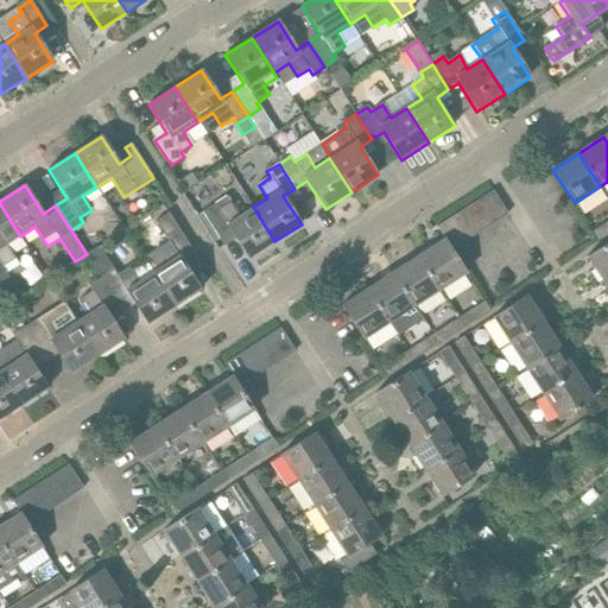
[(494,223),(508,215),(493,191),(479,200),(494,223)]
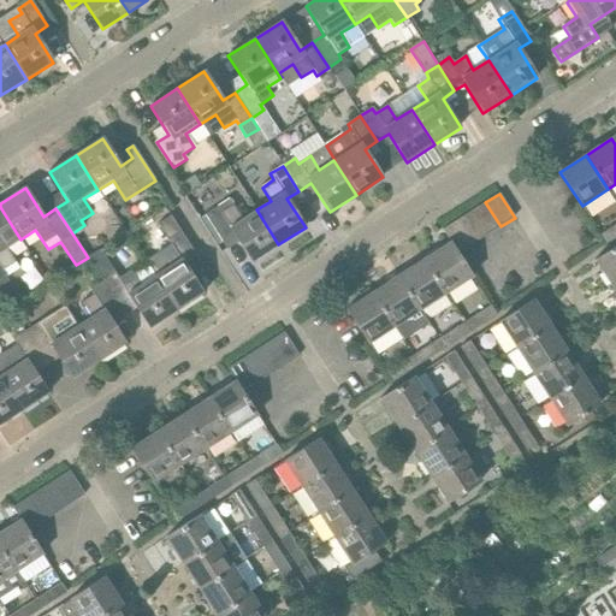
[(486,236),(501,226),(485,202),(471,212),(486,236)]
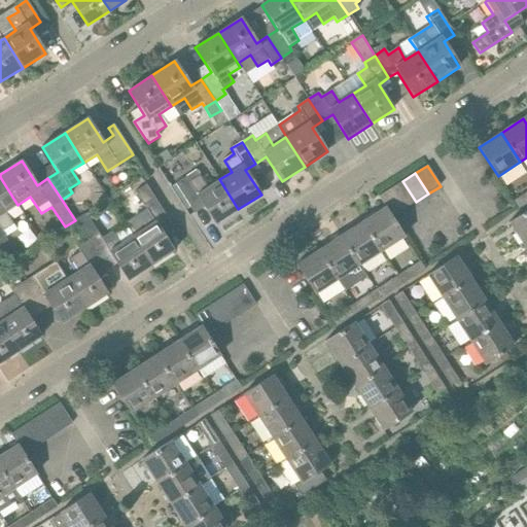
[(215,224),(238,209),(219,179),(207,187),(200,176),(189,182),(186,178),(175,184),(189,206),(200,200),(215,224)]
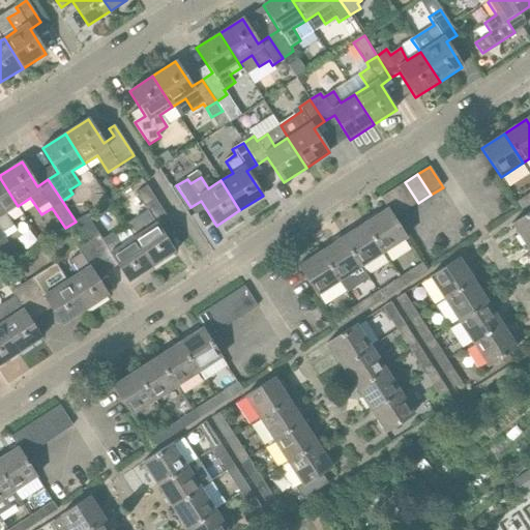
[(0,241),(17,231),(5,214),(18,206),(0,178),(0,241)]
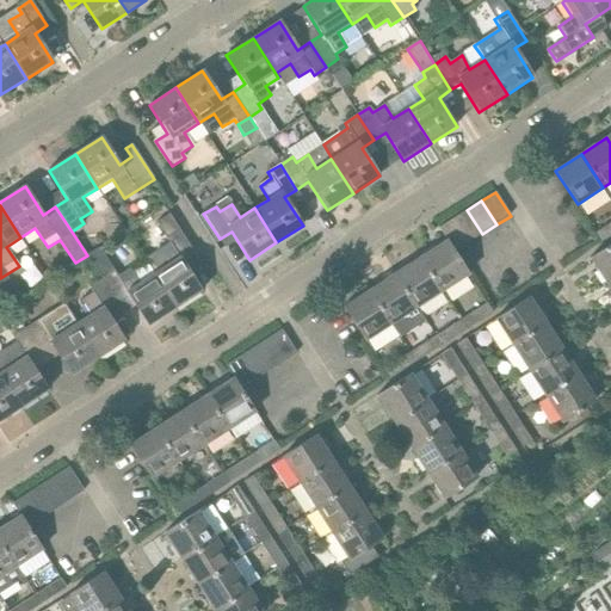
[(468,242),(482,234),(467,210),(452,220),(468,242)]
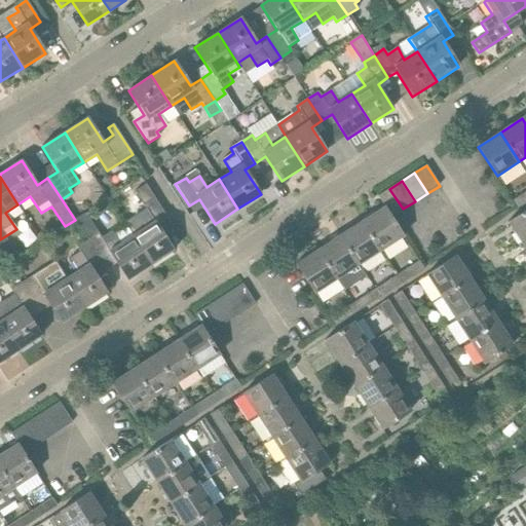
[(135,192),(143,203),(154,197),(146,185),(135,192)]
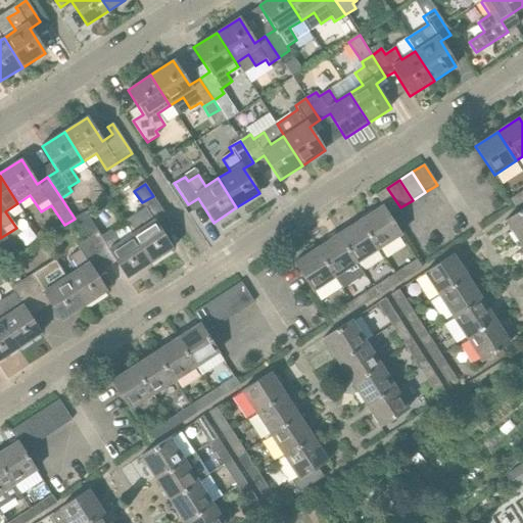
[(388,216),(400,207),(387,188),(376,195),(382,205),(388,216)]
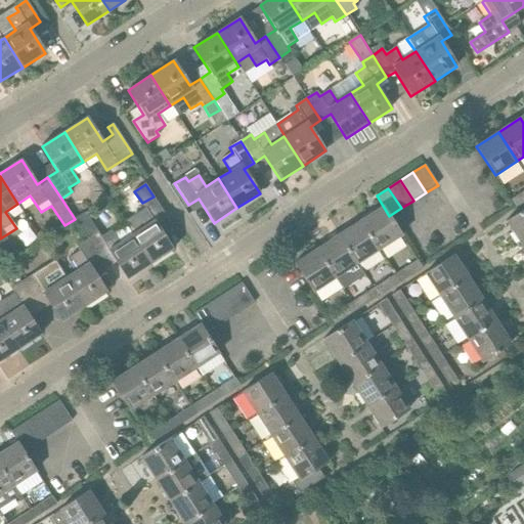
[(523,202),(523,193),(523,191),(511,200),(516,208),(523,202)]
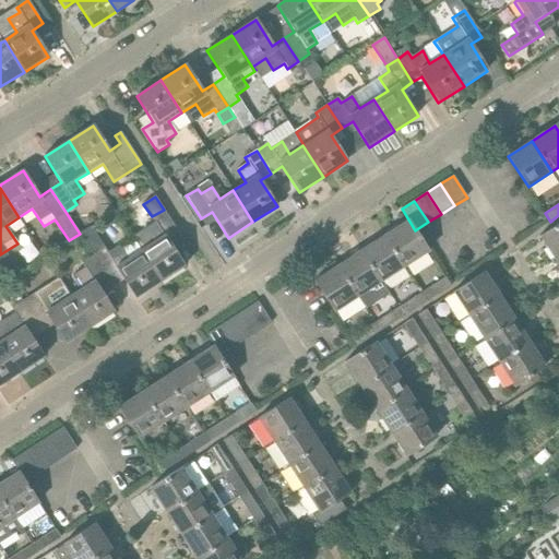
[(153,242),(140,250),(161,281),(183,265),(167,239),(179,233),(164,210),(141,224),(153,242)]
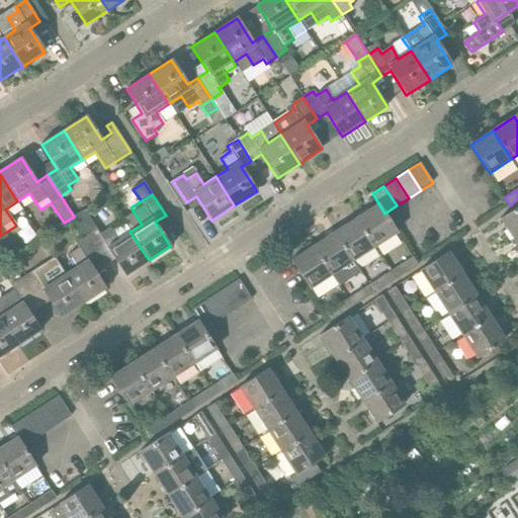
[(356,218),(375,247),(398,233),(384,213),(378,203),(356,218)]
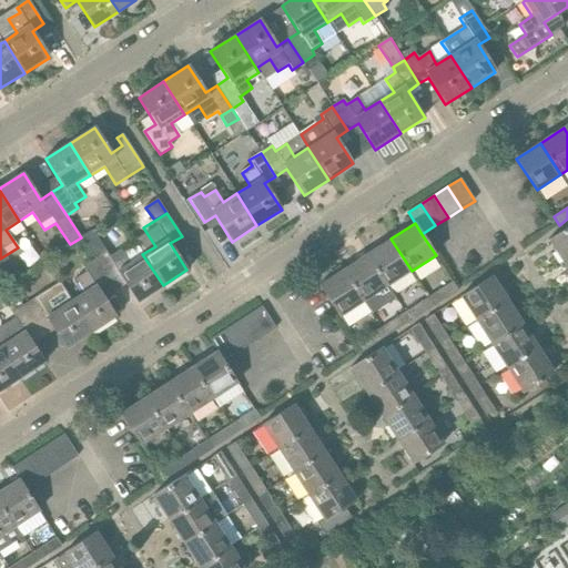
[(564,264),(567,261),(567,226),(548,240),(564,264)]
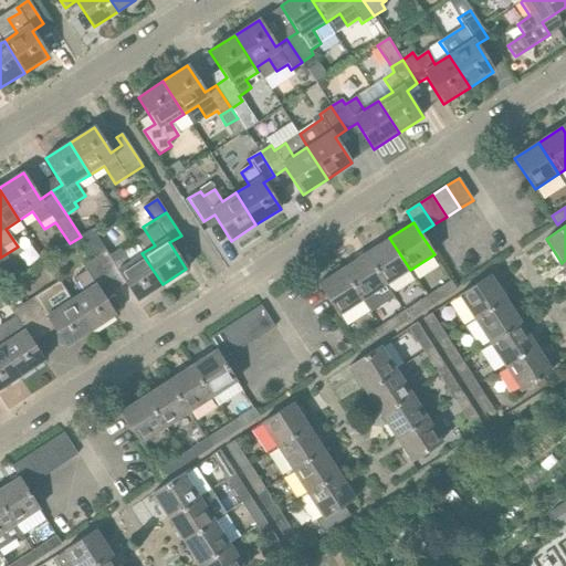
[(386,285),(410,270),(389,238),(366,253),(386,285)]
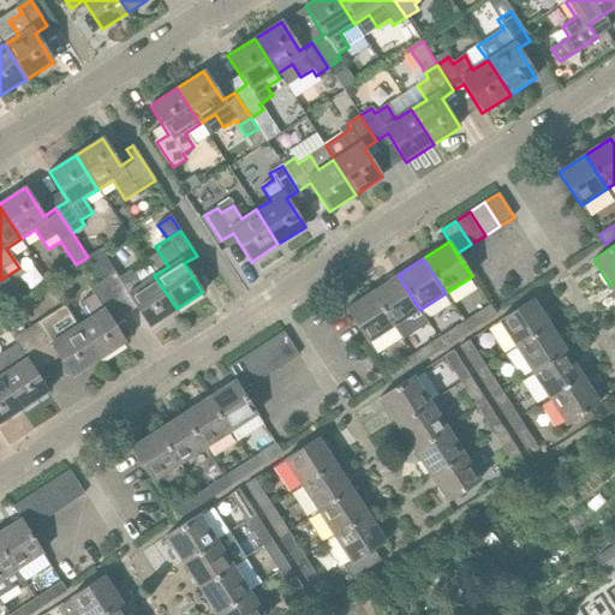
[(149,327),(177,309),(154,275),(139,285),(130,272),(119,279),(115,274),(103,281),(119,305),(131,298),(149,327)]
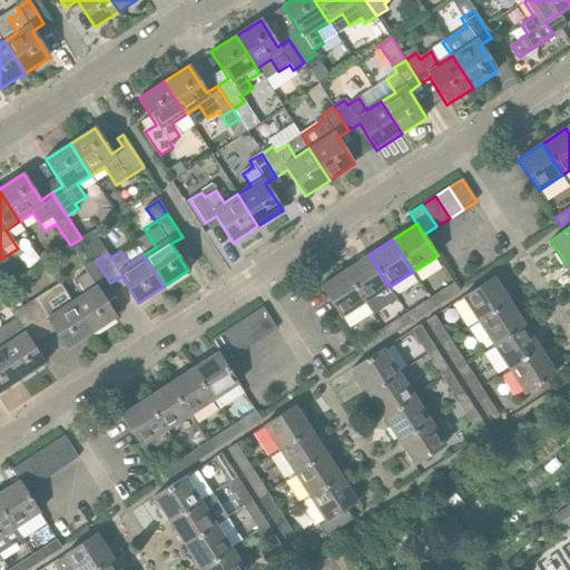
[(365,303),(389,287),(369,255),(344,271),(365,303)]
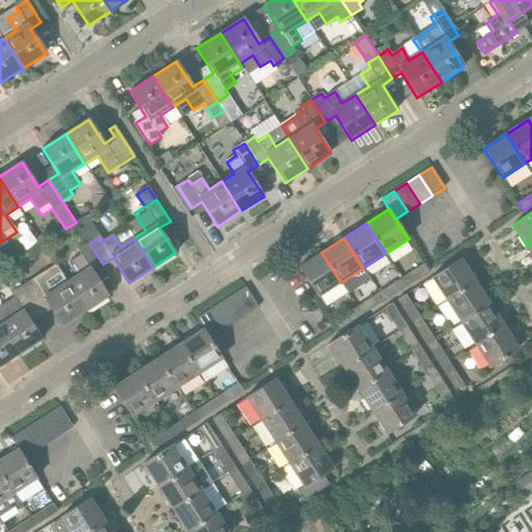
[(67,282),(85,311),(108,296),(92,271),(103,264),(89,243),(78,250),(81,256),(71,262),(78,273),(67,282)]
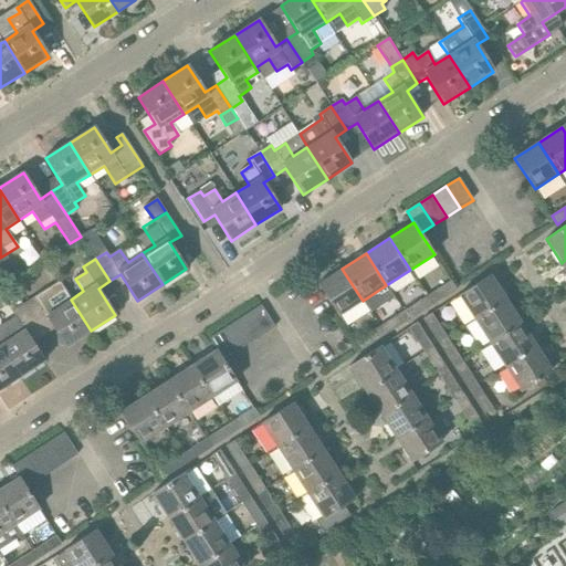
[(338,315),(363,301),(342,269),(318,284),(338,315)]
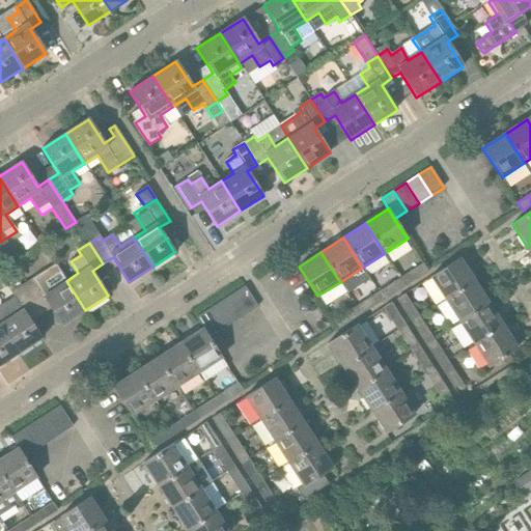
[(445,300),(475,281),(460,259),(430,277),(445,300)]
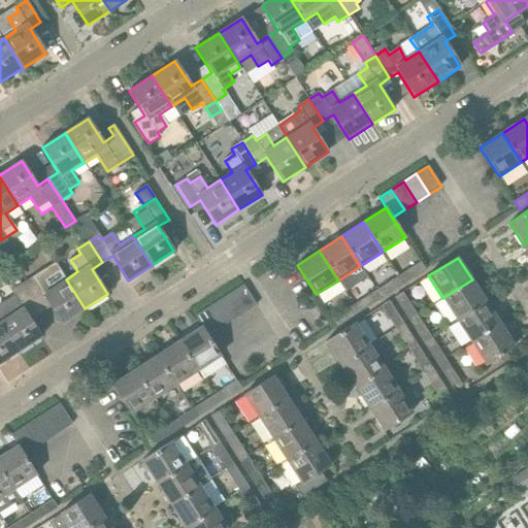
[(398,276),(404,285),(426,270),(421,262),(398,276)]
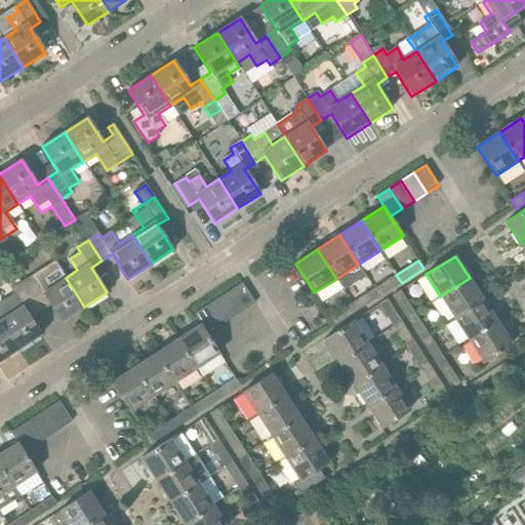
[(62,322),(84,307),(66,278),(52,286),(45,275),(35,281),(33,276),(22,283),(36,304),(46,297),(62,322)]
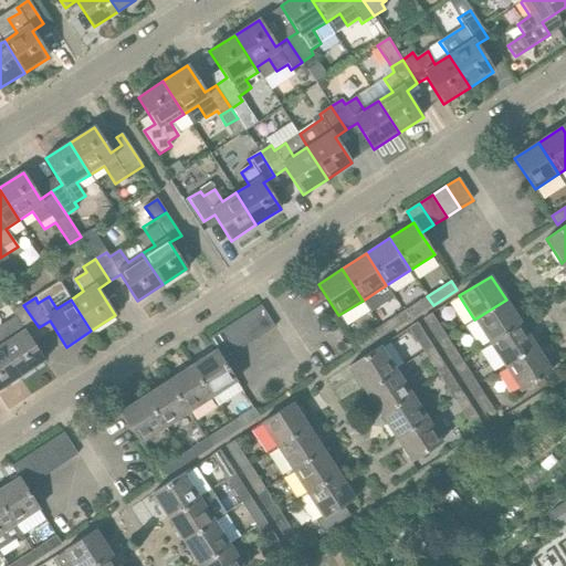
[(404,311),(410,320),(433,305),(427,296),(404,311)]
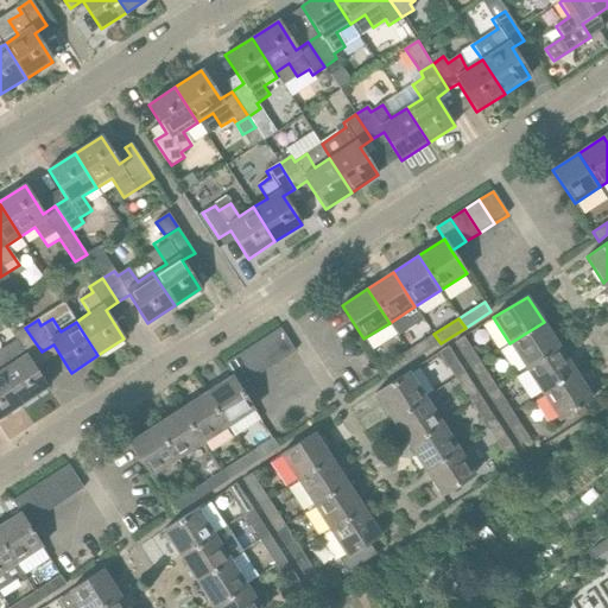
[(526,369),(559,347),(544,322),(510,343),(526,369)]
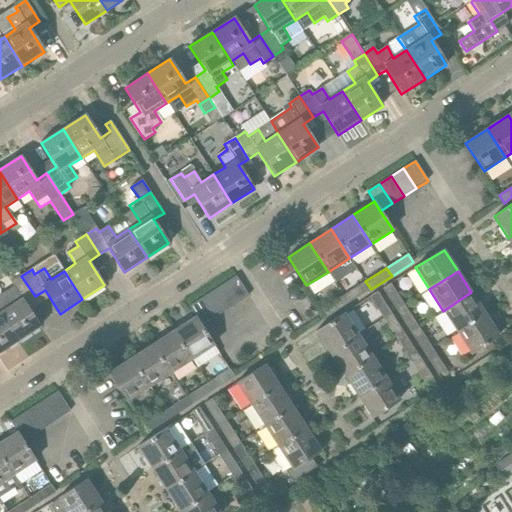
[(0,313),(18,341),(40,327),(25,303),(35,296),(21,276),(11,283),(14,287),(4,293),(11,305),(1,312),(0,310),(0,313)]
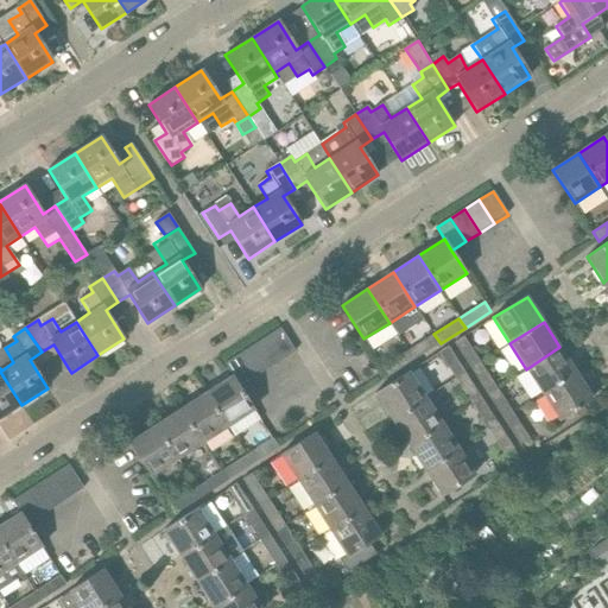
[(282,361),(296,352),(280,329),(266,337),(282,361)]
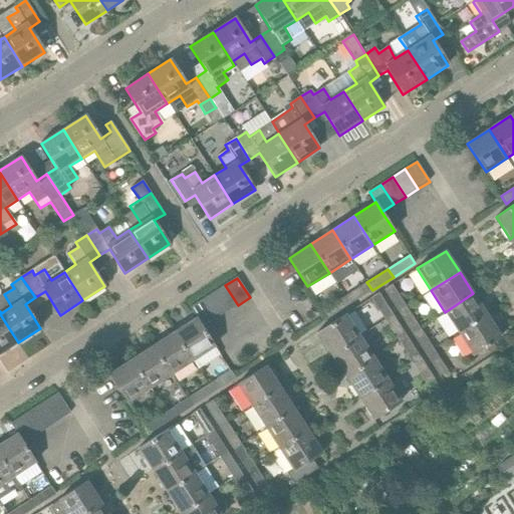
[(345,296),(350,304),(372,290),(366,282),(345,296)]
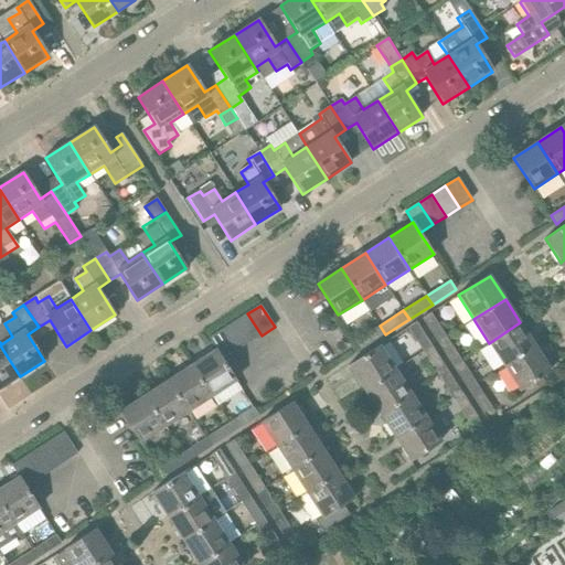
[(248,343),(262,336),(247,313),(234,322),(248,343)]
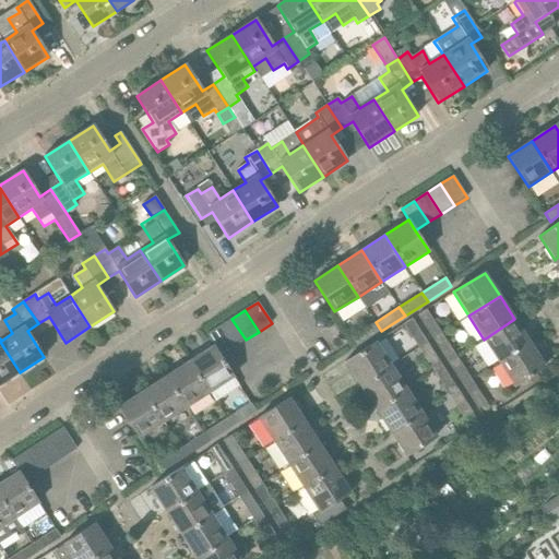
[(432,339),(441,333),(426,310),(417,316),(432,339)]
